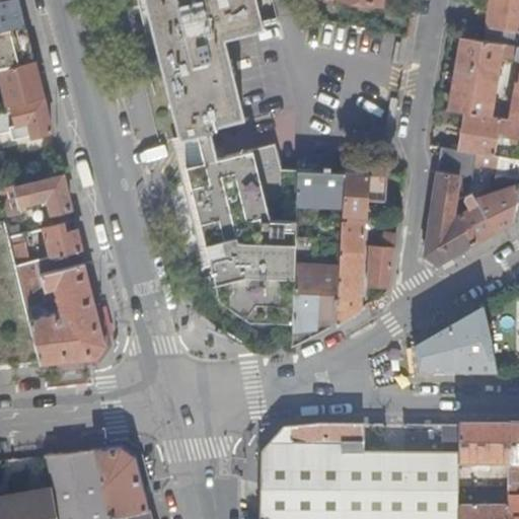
[(0,0),(0,29),(2,29),(25,23),(20,0),(0,0)]
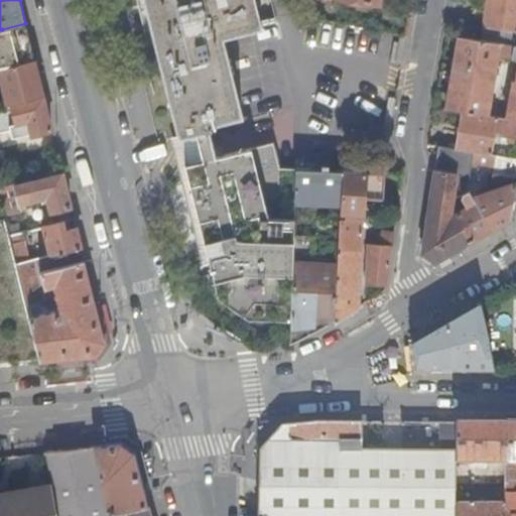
[(208,123),(237,115),(242,114),(222,35),(261,26),(254,0),(143,0),(176,135),(180,134),(208,128),(209,127),(208,123)]
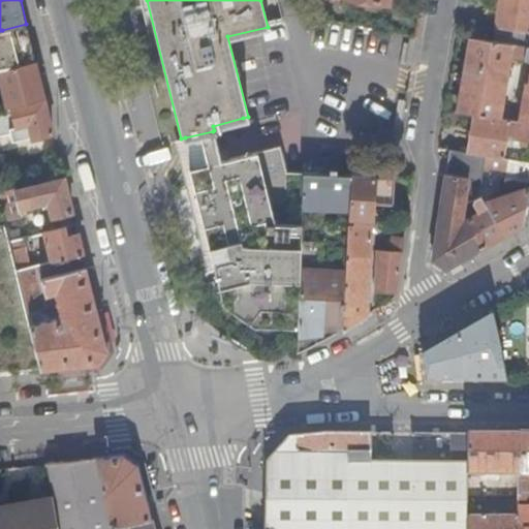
[(528,0),(500,0),(493,41),(511,44),(528,47),(528,44),(528,0)]
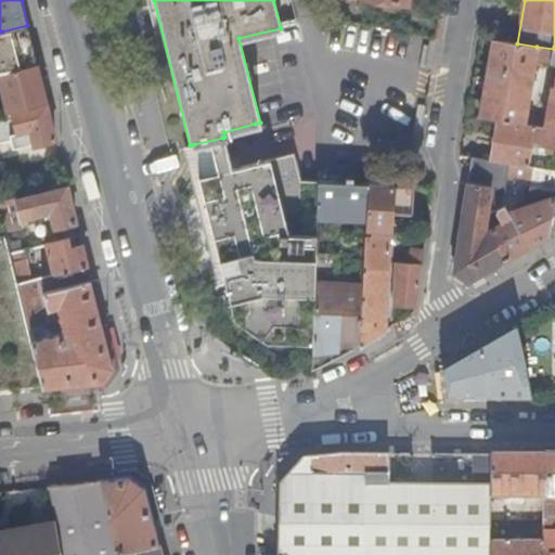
[(0,73),(37,64),(27,25),(2,31),(0,31),(0,73)]
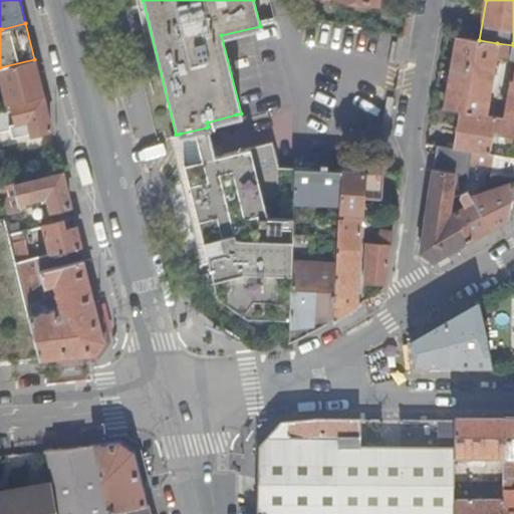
[(401,62),(406,35),(399,34),(395,61),(401,62)]
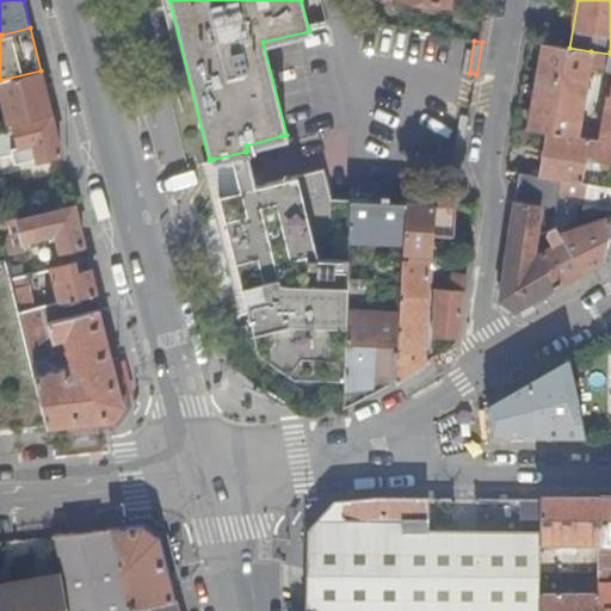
[(569,48),(543,44),(529,129),(548,133),(578,137),(590,67),(591,51),(569,48)]
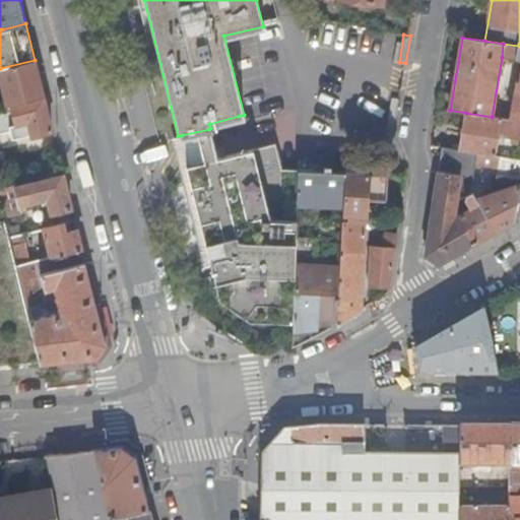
[(519,46),(503,44),(502,57),(516,60),(519,46)]
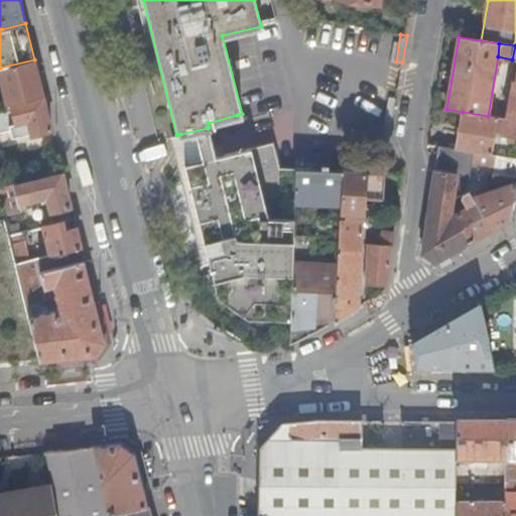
[(8,104),(43,95),(34,59),(0,68),(0,93),(4,92),(8,104)]
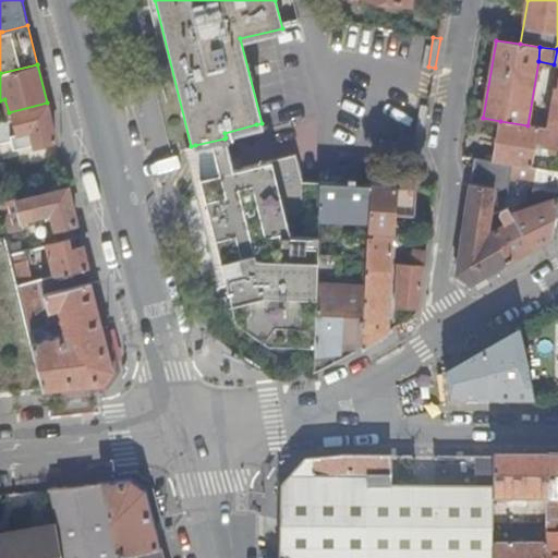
[(548,129),(557,130),(557,88),(555,88),(548,129)]
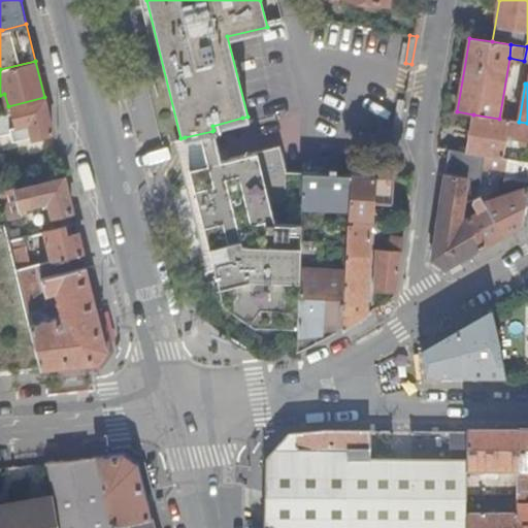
[(33,138),(54,133),(44,97),(8,106),(0,107),(0,127),(17,124),(18,126),(30,123),(33,138)]
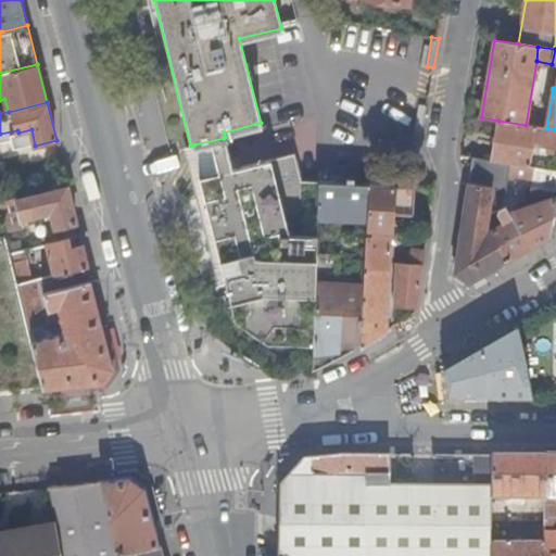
[(498,121),(491,162),(529,168),(533,143),(534,137),(541,138),(540,144),(555,146),(555,129),(546,128),(526,125),(498,121)]
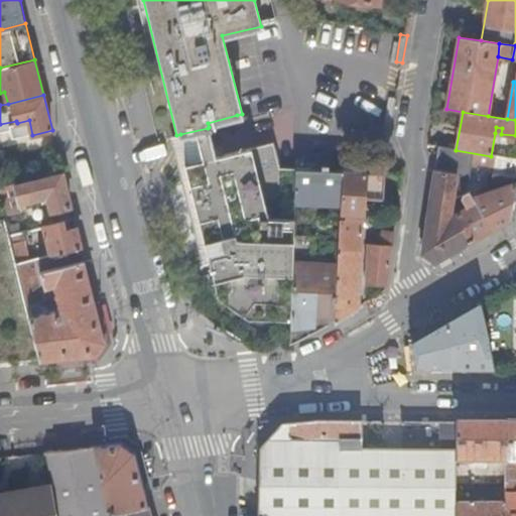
[(238,119),(237,115),(208,123),(209,127),(238,119)]
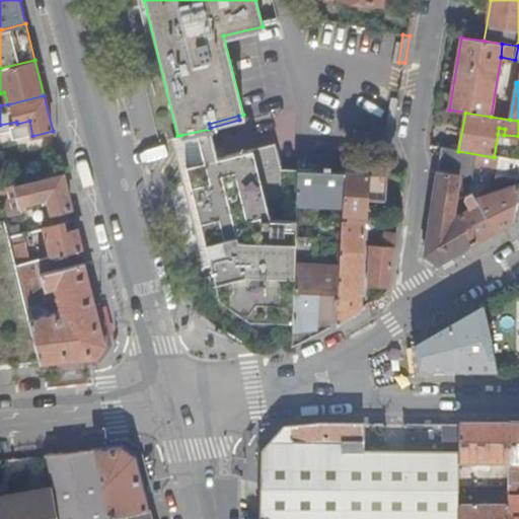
[(190,164),(186,165),(251,167),(280,169),(273,143),(219,156),(217,148),(214,148),(209,129),(181,135),(190,164)]
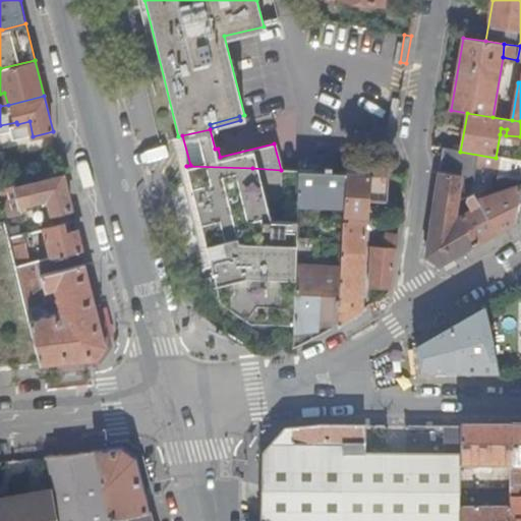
[(520,190),(520,161),(496,158),(460,152),(443,149),(425,256),(440,266),(479,243),(515,222),(520,192),(520,190)]
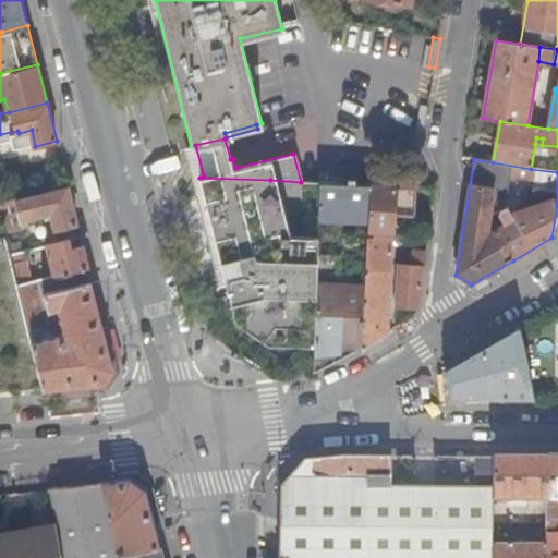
[(267,342),(274,343),(270,180),(199,178),(233,322),(267,342)]
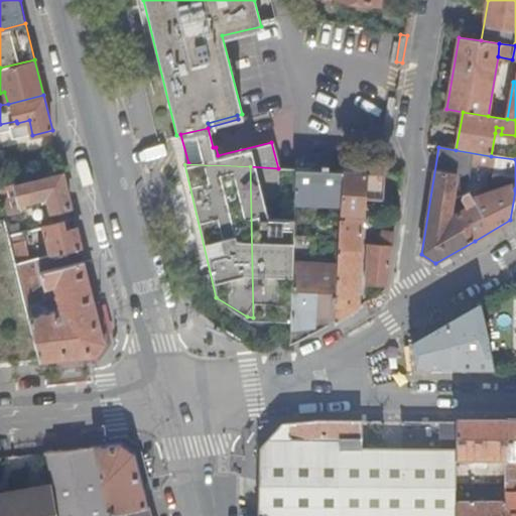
[(253,317),(290,318),(292,264),(293,235),(294,205),(295,168),(278,168),(250,166),(253,317)]
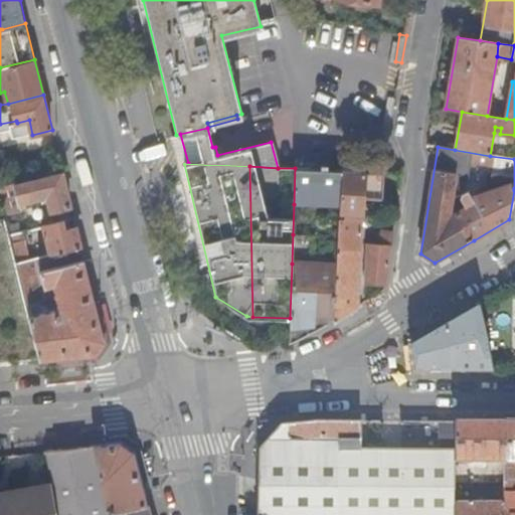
[(342,170),(295,168),(294,204),(340,205),(342,170)]
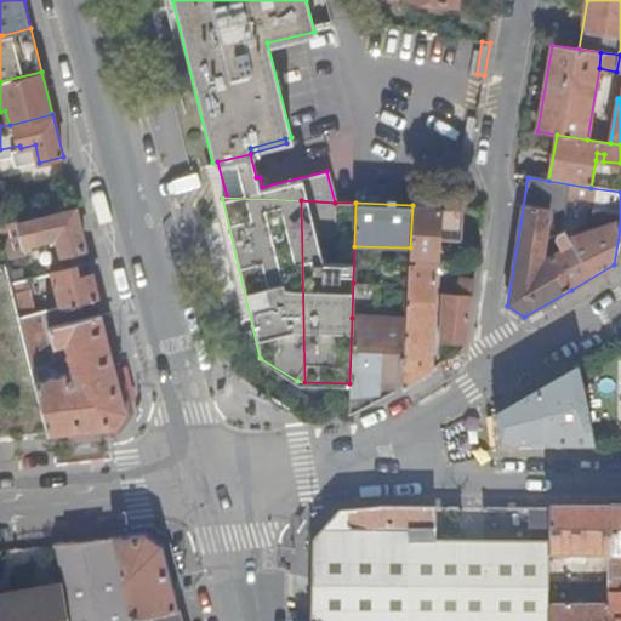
[(465,208),(440,206),(412,205),(410,248),(405,313),(405,320),(402,388),(431,371),(437,265),(443,265),(443,260),(437,258),(438,239),(462,240),(465,208)]
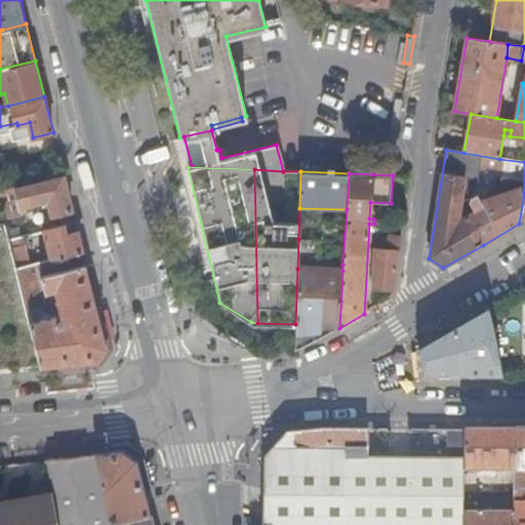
[(52,215),(73,210),(64,175),(0,191),(0,197),(5,218),(25,213),(23,207),(49,201),(52,215)]
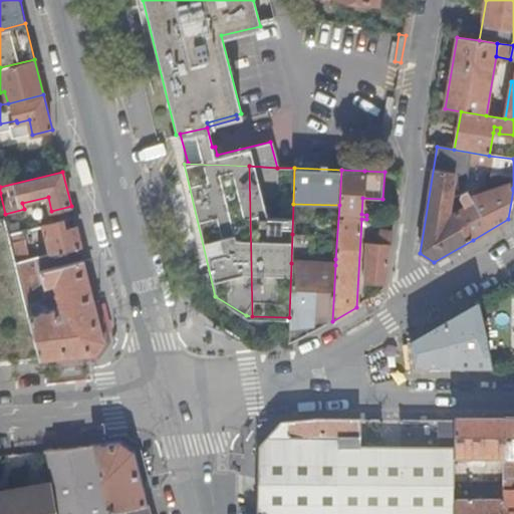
[(0,363),(42,359),(31,315),(28,304),(18,263),(10,234),(8,224),(6,218),(0,219),(0,363)]
